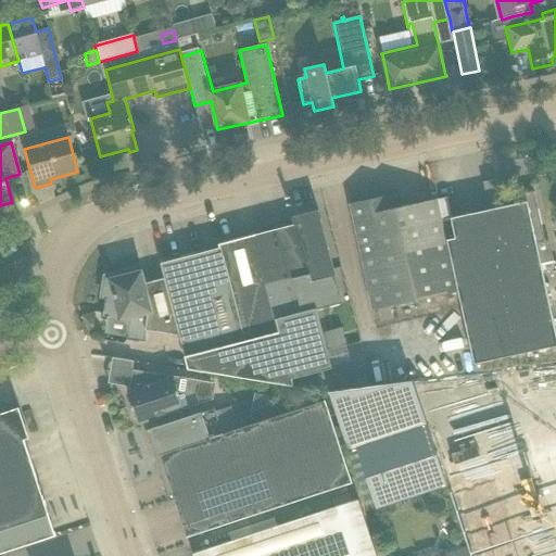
[(501,199),(503,207),(490,210),(500,251),(536,243),(536,244),(545,242),(533,191),(501,199)]
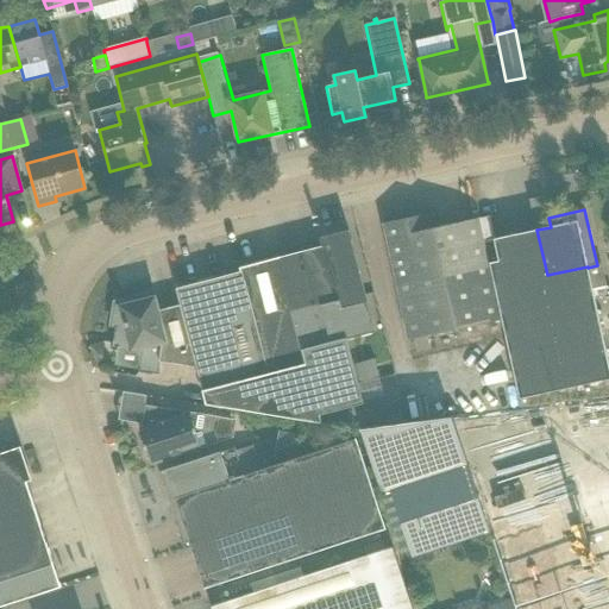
[(408,340),(447,332),(425,230),(421,215),(383,224),(408,340)]
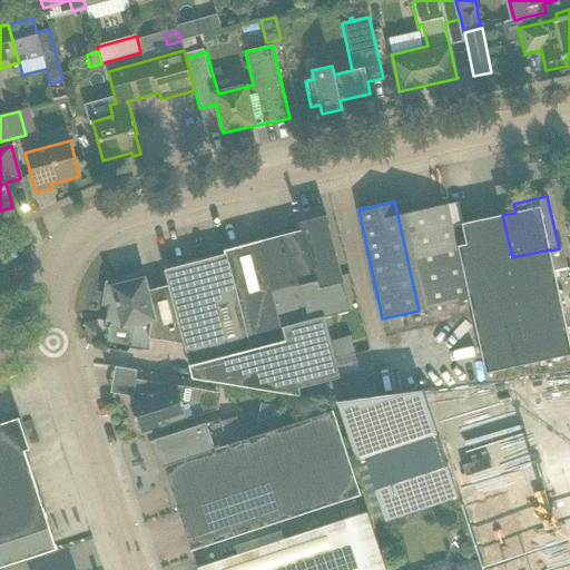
[(419,311),(469,300),(453,226),(449,204),(397,215),(419,311)]
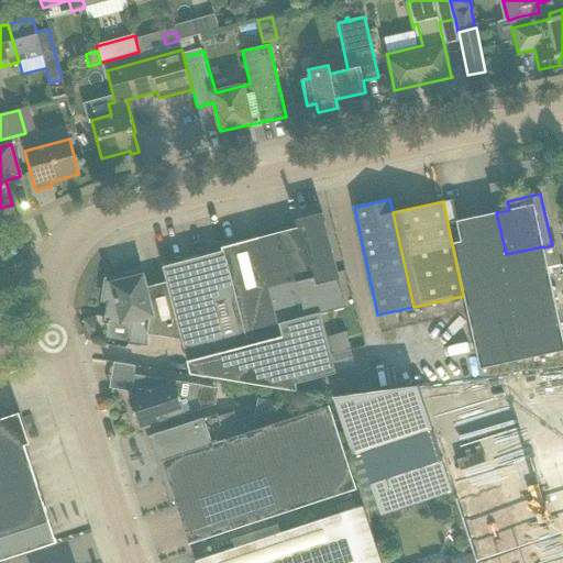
[(562,351),(562,339),(543,247),(543,246),(506,254),(496,212),(448,223),(463,296),(465,301),(481,370),(562,351)]
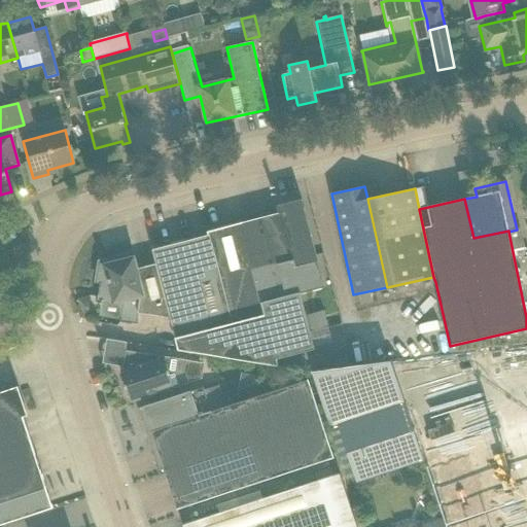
[(286,204),(276,206),(278,213),(283,212),(294,257),(278,261),(287,297),(300,294),(324,287),(304,207),(288,211),(286,204)]
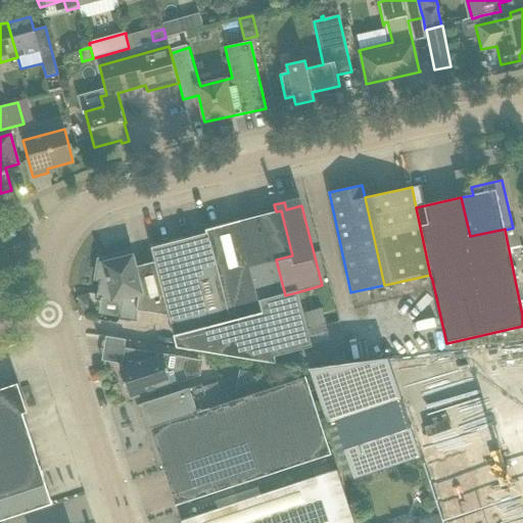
[(179,240),(151,248),(153,255),(154,262),(169,315),(174,336),(177,347),(208,352),(240,358),(276,363),(274,355),(312,347),(297,292),(285,295),(276,259),(292,255),(281,210),(276,211),(238,222),(249,266),(219,274),(207,233),(179,240)]
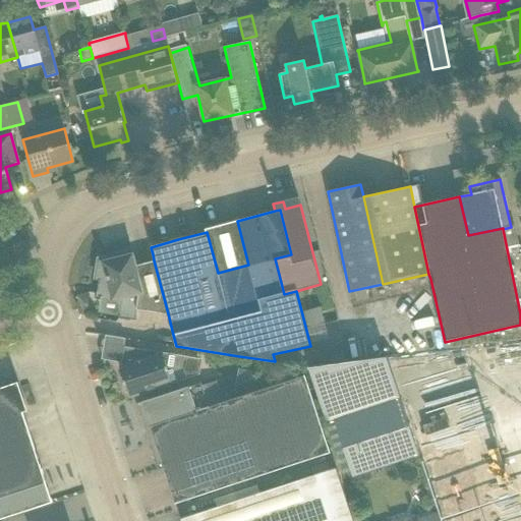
[(95,258),(93,280),(98,280),(96,296),(122,299),(118,319),(135,322),(137,309),(152,311),(168,313),(154,261),(135,266),(131,251),(127,252),(126,250),(125,251),(95,258)]
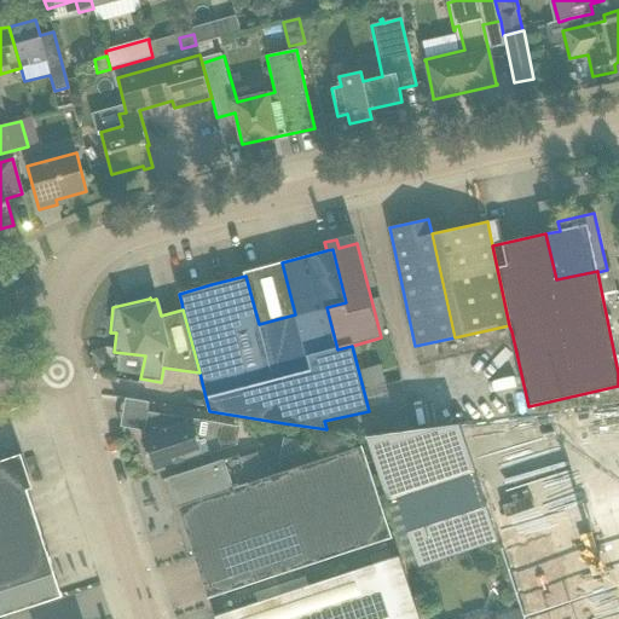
[(380,366),(359,371),(364,391),(385,386),(380,366)]
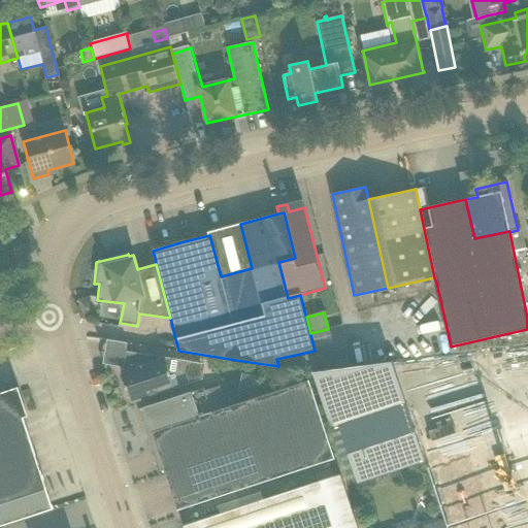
[(187,385),(184,374),(171,372),(173,359),(125,352),(122,371),(121,371),(131,403),(187,385)]
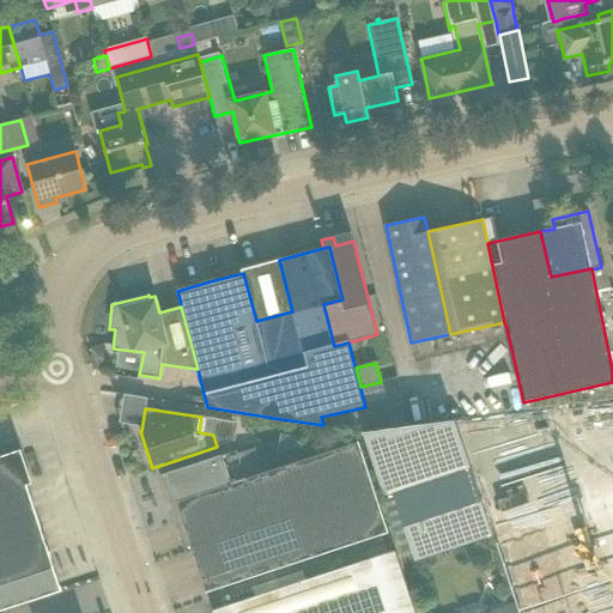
[(363,434),(383,496),(468,467),(453,425),(363,434)]
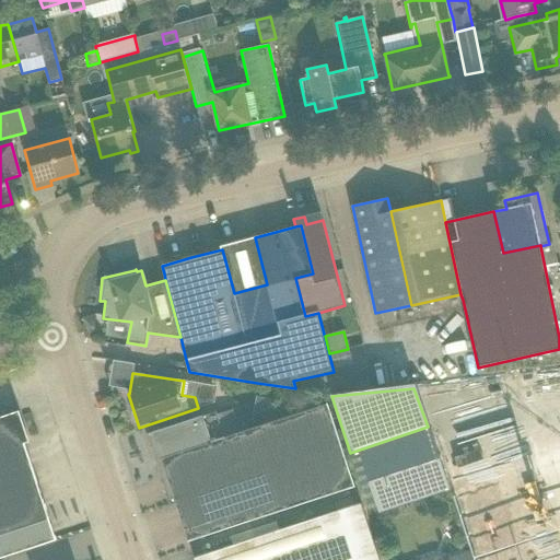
[(256,396),(253,416),(267,418),(270,398),(256,396)]
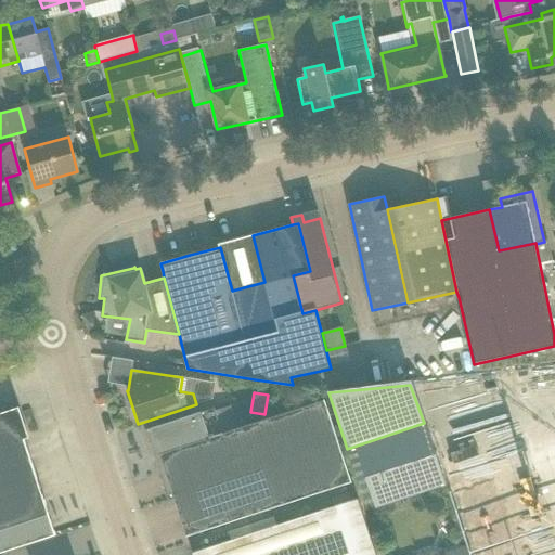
[(351,482),(326,408),(324,400),(236,428),(222,434),(215,411),(214,408),(144,430),(155,464),(167,499),(168,501),(175,499),(186,537),(207,530),(351,482)]
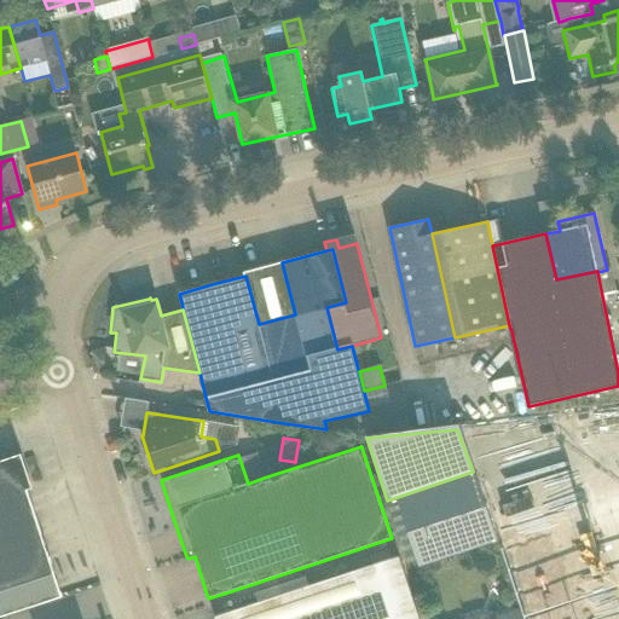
[(264,478),(256,453),(239,458),(248,484),(264,478)]
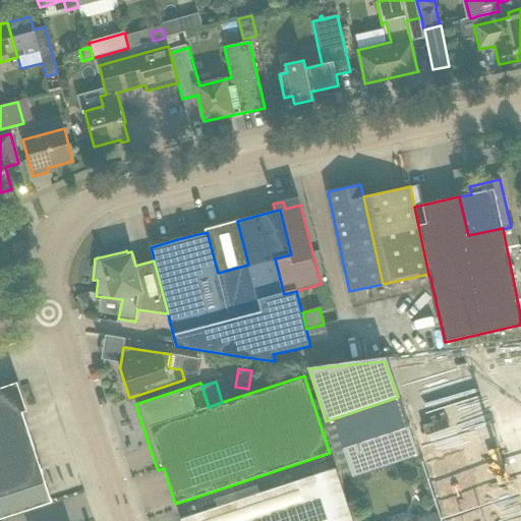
[(0,519),(52,503),(14,389),(0,393),(0,519)]
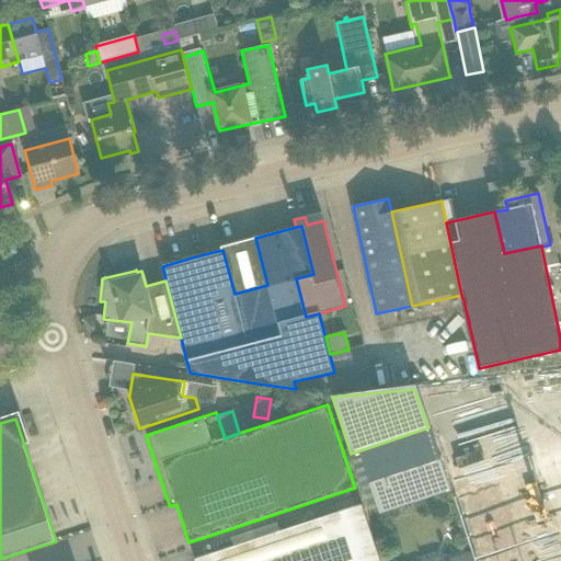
[(359,453),(379,513),(450,490),(431,430),(359,453)]
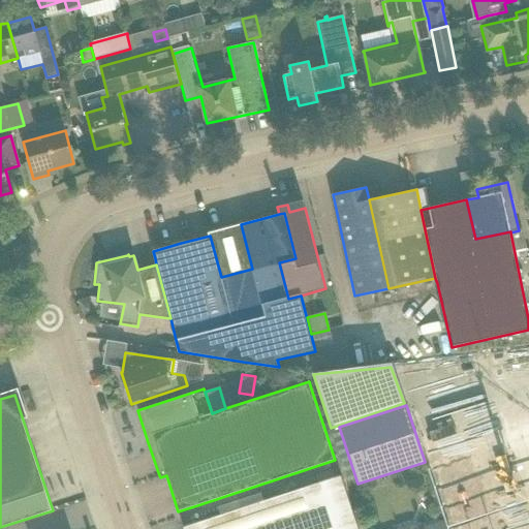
[(528,528),(528,427),(425,462),(446,528),(528,528)]
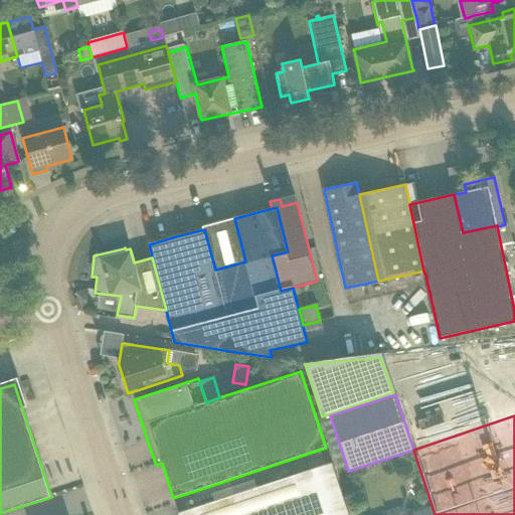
[(197,507),(178,513),(178,514),(347,514),(331,463),(312,469),(197,507)]
